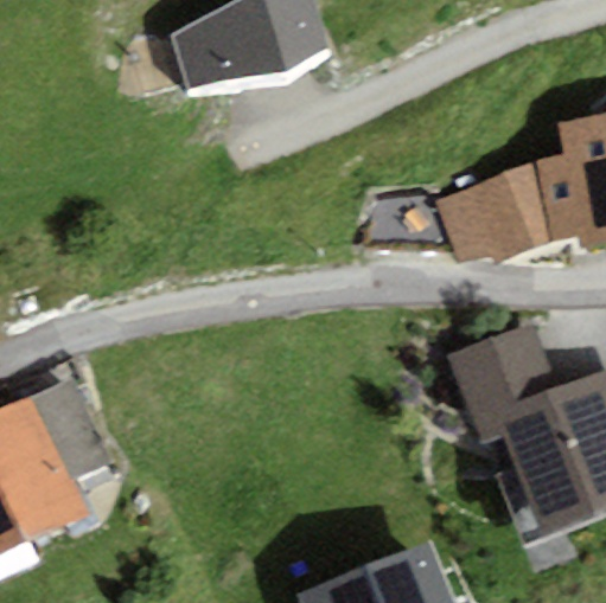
[(235,0),(167,34),(184,89),(284,72),(327,46),(313,0),(235,0)]
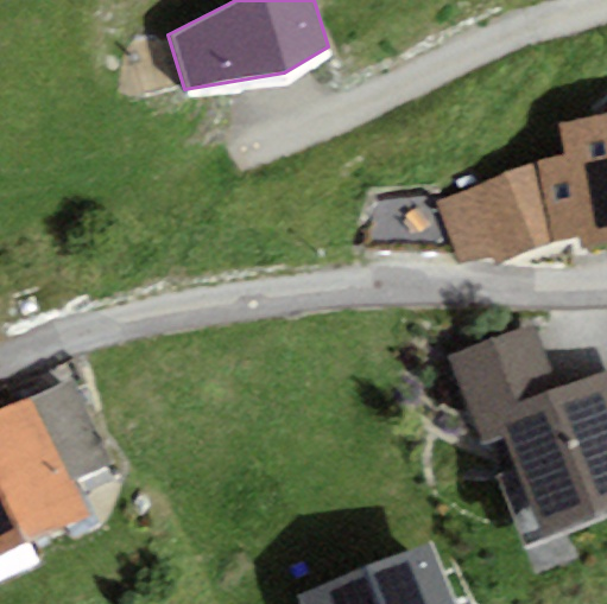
[(606,109),(557,119),(563,154),(533,161),(551,240),(577,231),(580,248),(606,242),(606,109)]
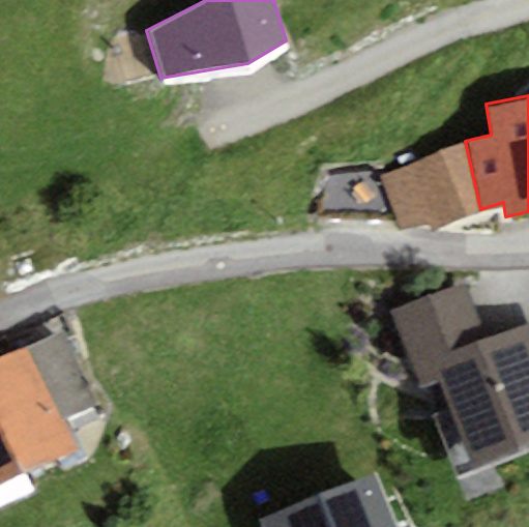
[(480,209),(465,141),(379,175),(399,228),(428,218),(433,230),(480,209)]
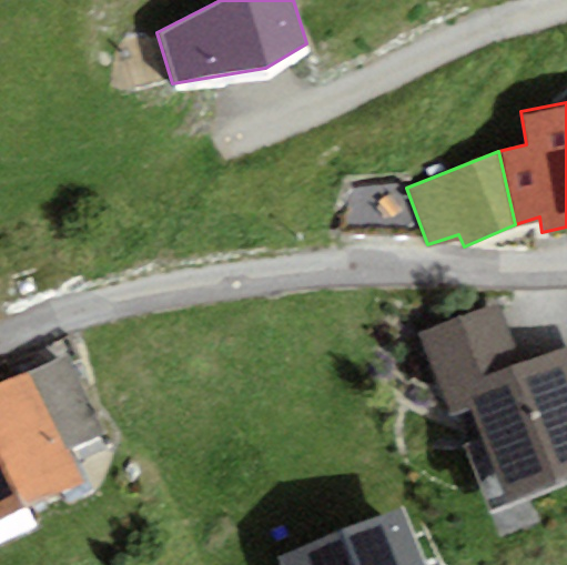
[(498,300),(417,330),(448,415),(469,407),(462,385),(522,363),(498,300)]
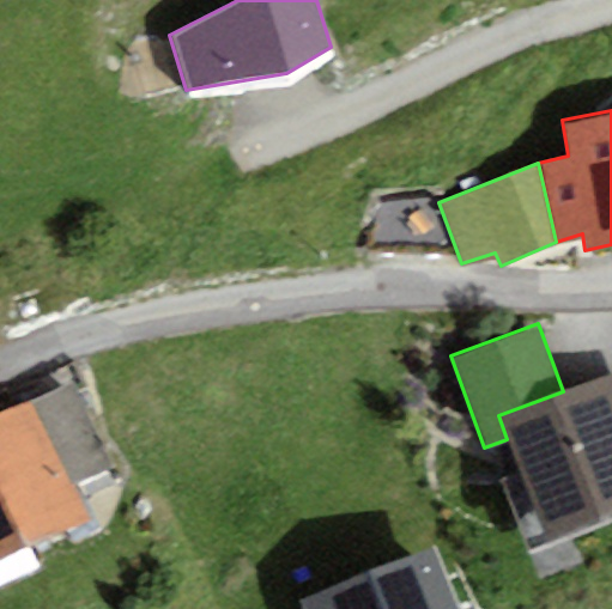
[(611,517),(611,371),(563,391),(498,415),(507,439),(547,542),(611,517)]
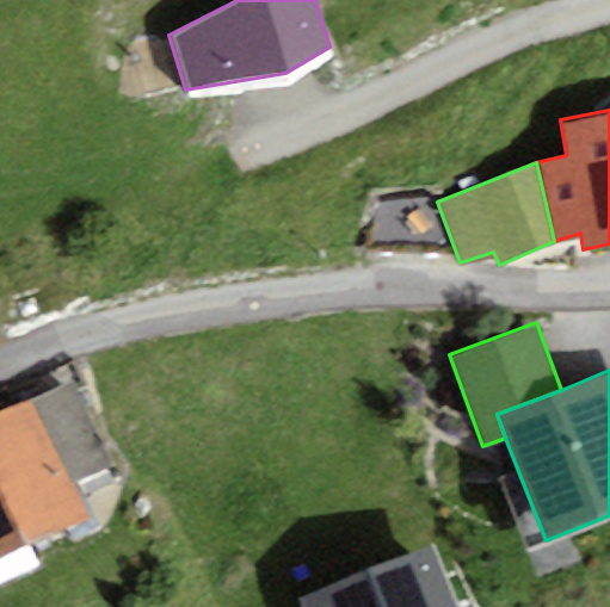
[(31,397),(71,482),(111,464),(73,379),(31,397)]
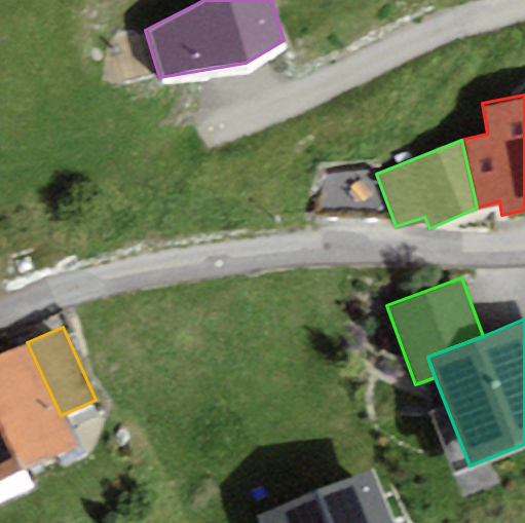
[(27,342),(0,355),(0,499),(34,484),(27,469),(75,446),(61,415),(27,342)]
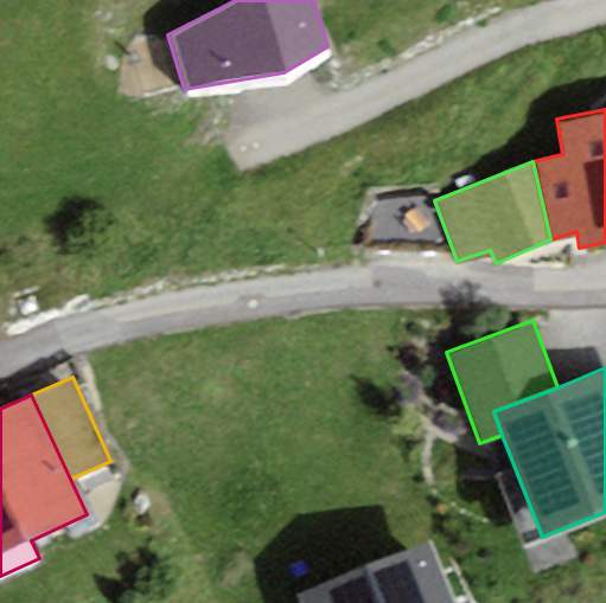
[(453,602),(428,539),(295,594),(299,602),(453,602)]
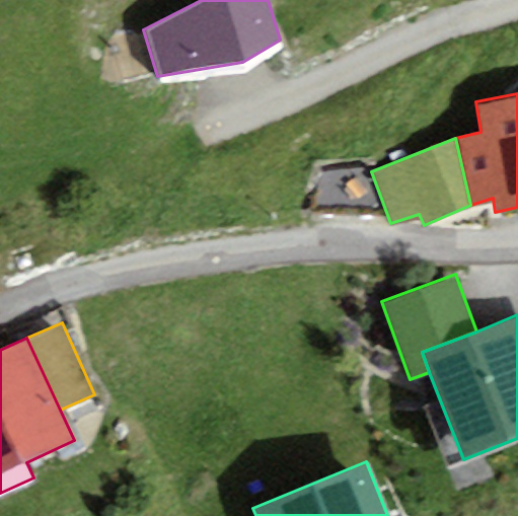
All buildings are outlined.
